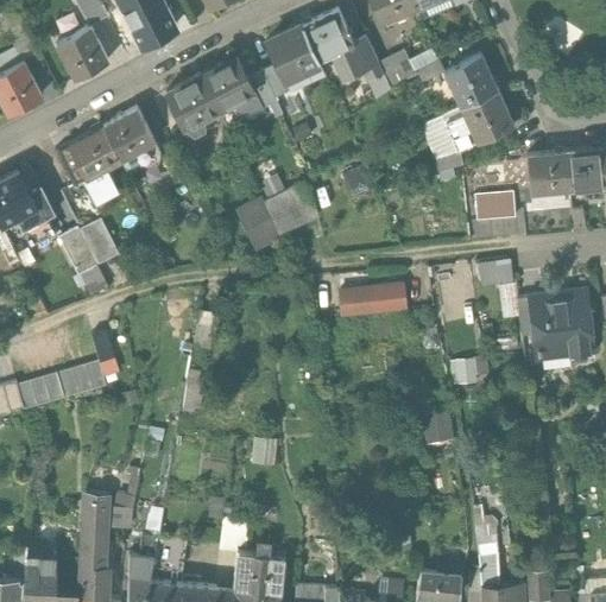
[(98,0),(81,0),(76,2),(89,31),(92,30),(108,21),(98,0)]
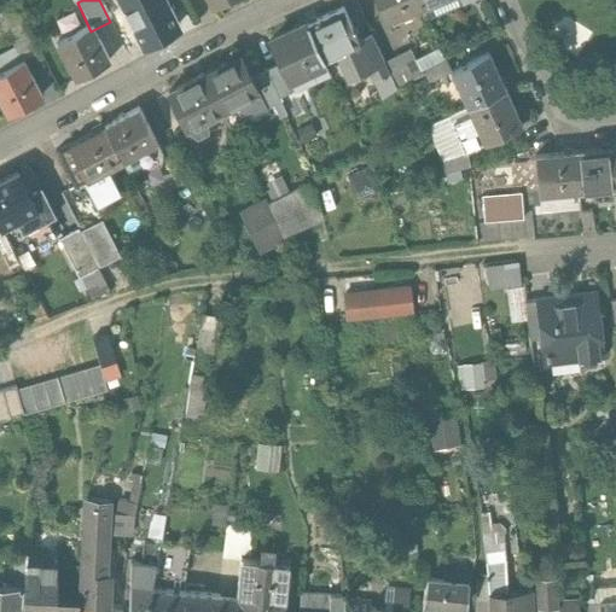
[(99,0),(110,22),(111,23),(129,15),(121,0),(99,0)]
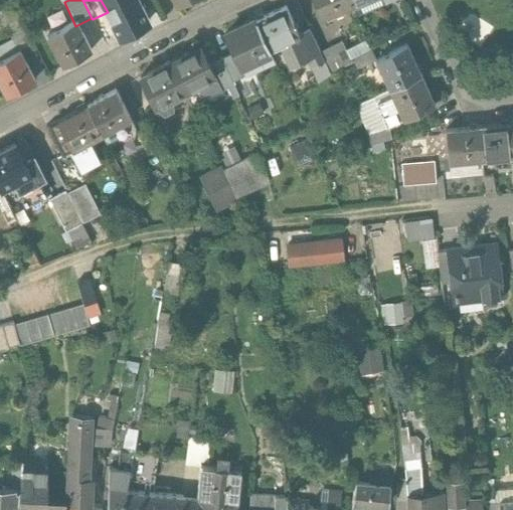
[(136,0),(101,0),(108,12),(122,40),(150,25),(136,0)]
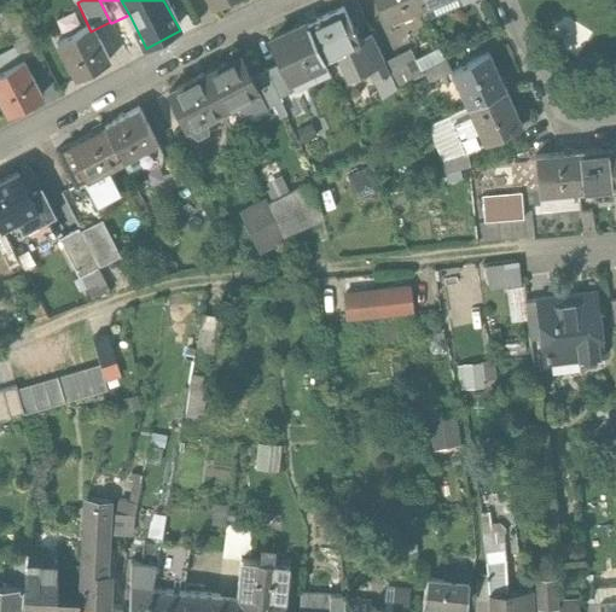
[(208,0),(214,12),(239,0),(208,0)]
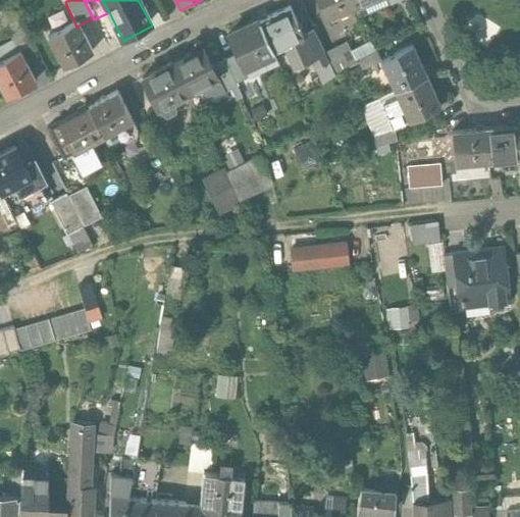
[(353,0),(317,0),(326,22),(358,10),(353,0)]
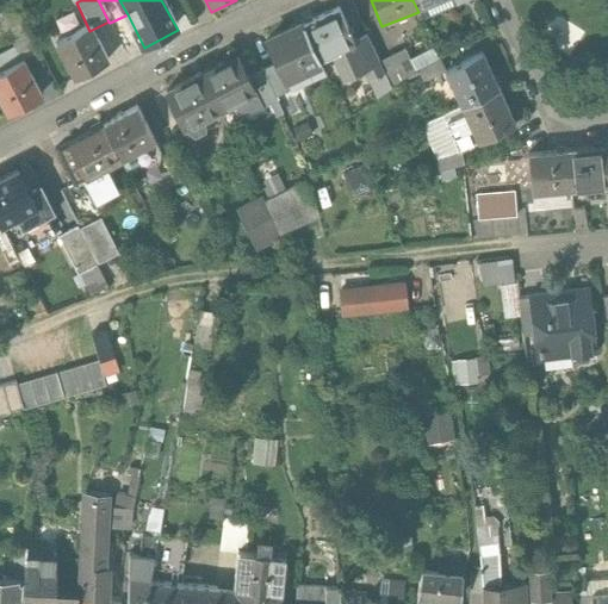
[(413,0),(419,12),(446,0),(413,0)]
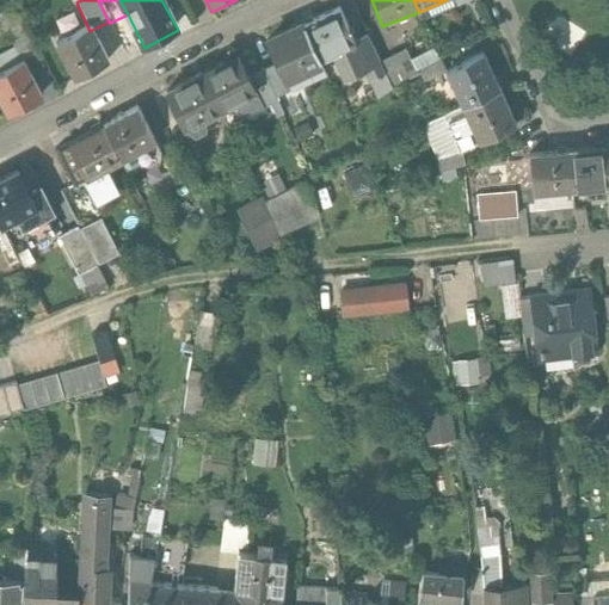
[(479,0),(454,0),(459,11),(480,2),(479,0)]
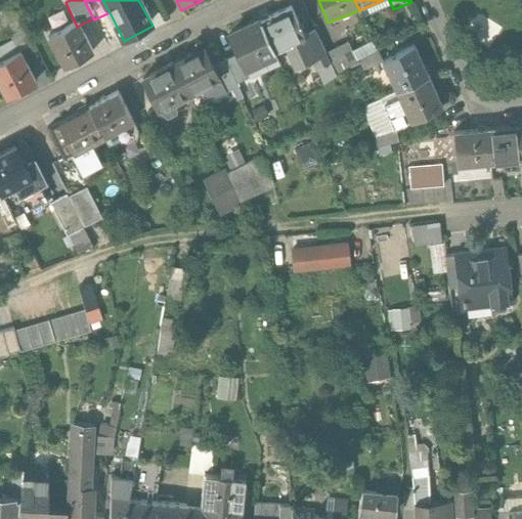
[(293,11),(262,26),(275,55),(288,49),(296,69),(313,61),(315,60),(305,38),(293,11)]
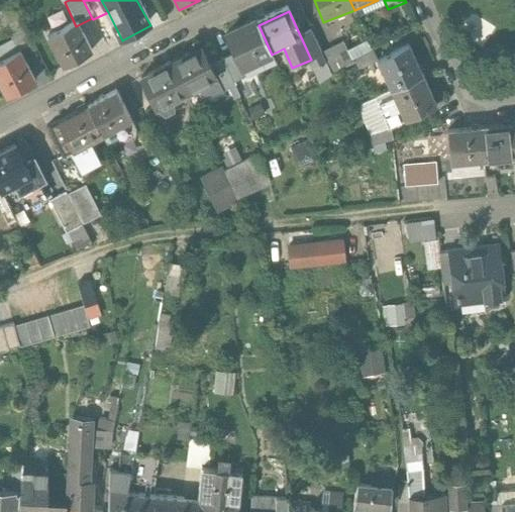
[(21,22),(7,29),(19,55),(20,54),(34,47),(21,22)]
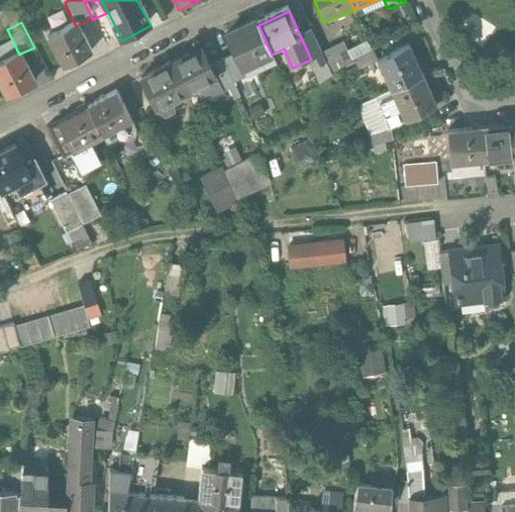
[(76,26),(49,39),(64,70),(93,55),(78,25),(76,26)]
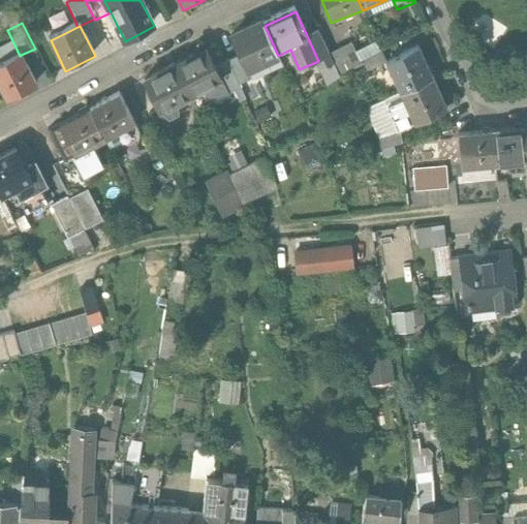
[(265,26),(235,39),(248,69),(278,56),(265,26)]
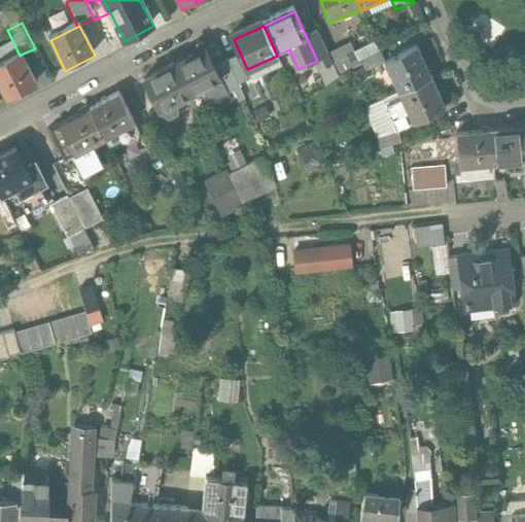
[(328,56),(318,33),(307,38),(317,61),(315,62),(326,87),(339,78),(328,56)]
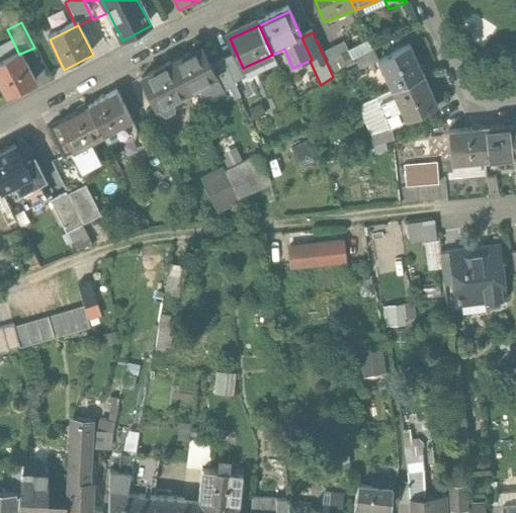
[(346,46),(323,55),(333,77),(354,66),(346,46)]
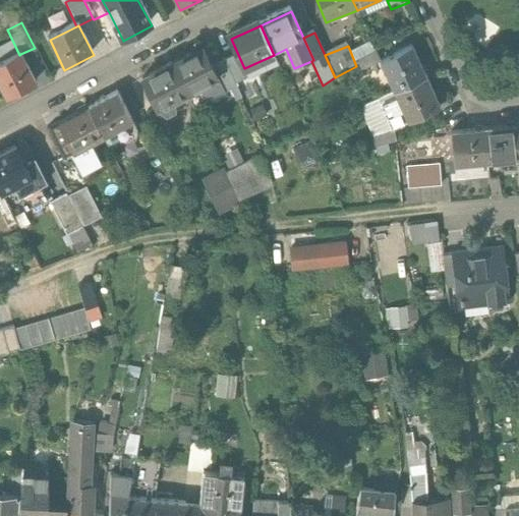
[(19,55),(14,58),(8,47),(0,51),(0,84),(7,99),(36,84),(20,54),(19,55)]
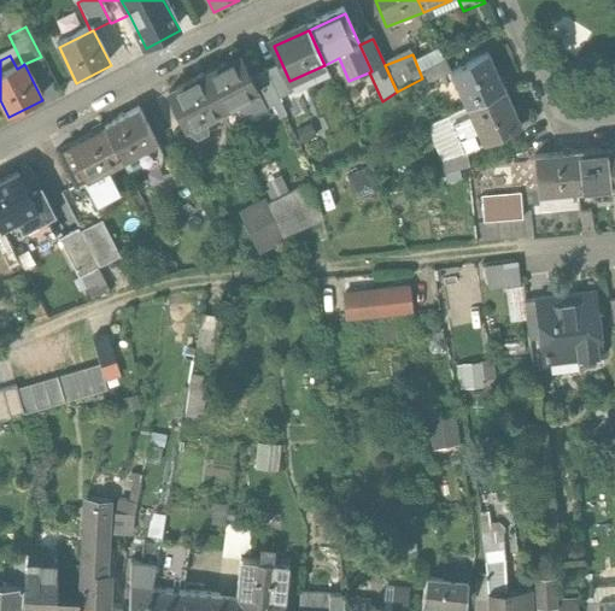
[(490,58),(452,76),(454,76),(469,110),(507,93),(490,58)]
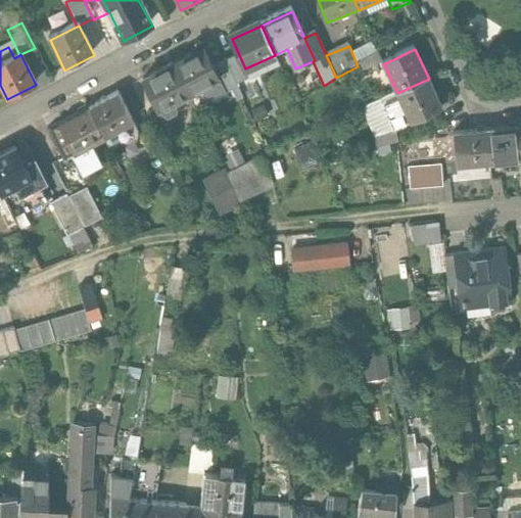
[(205,51),(175,65),(189,94),(200,89),(204,97),(214,100),(227,94),(220,80),(219,80),(214,68),(205,51)]
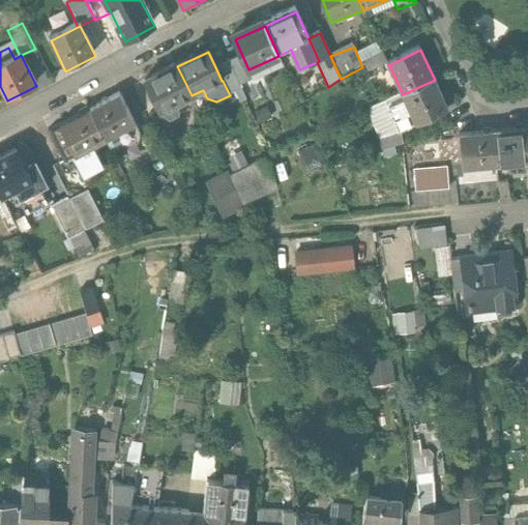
[(384,54),(364,65),(370,77),(389,65),(388,65),(384,54)]
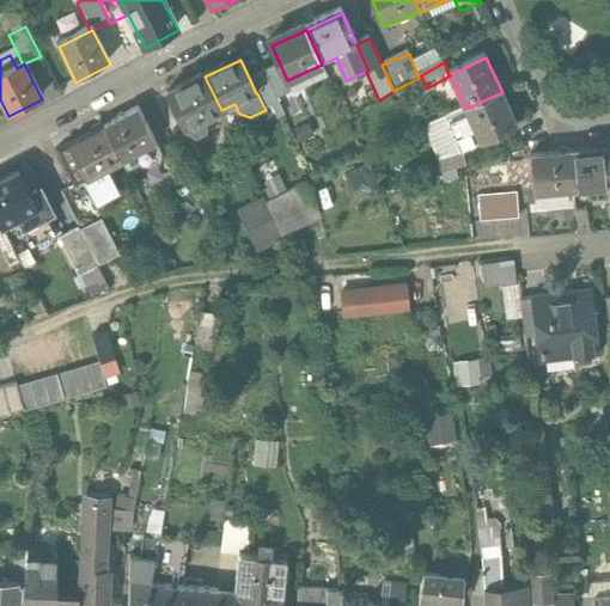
[(266,73),(250,80),(256,93),(257,93),(266,110),(280,104),(266,73)]
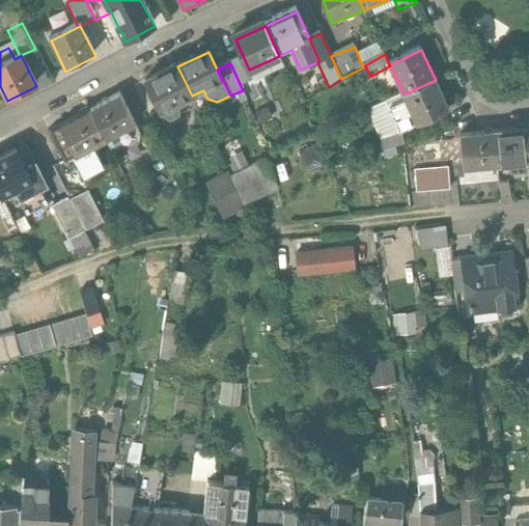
[(177,66),(145,82),(161,112),(163,111),(171,118),(179,114),(178,104),(192,97),(192,95),(177,66)]
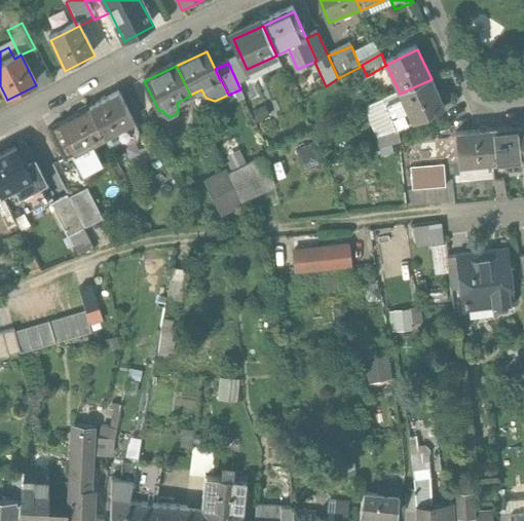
[(249,75),(237,80),(247,99),(257,94),(249,75)]
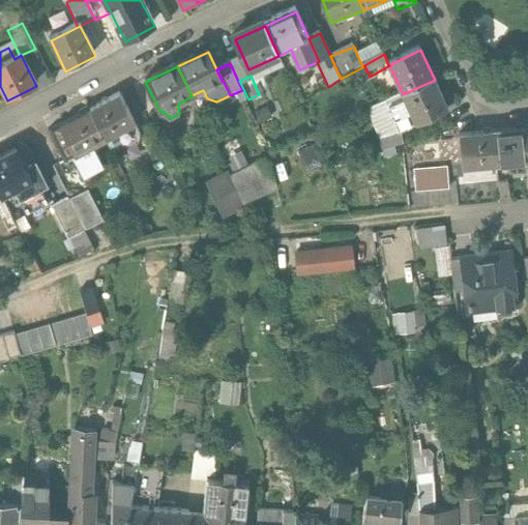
[(435,80),(403,94),(407,103),(390,110),(401,133),(448,110),(435,80)]
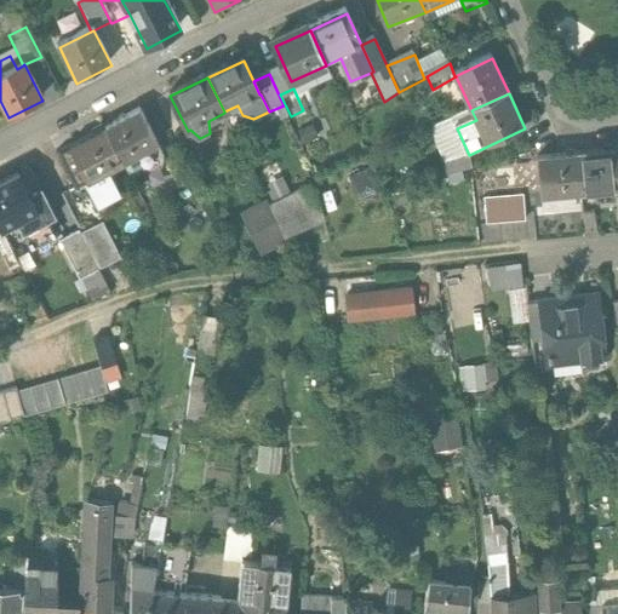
[(142,113),(107,131),(125,165),(160,147),(142,113)]
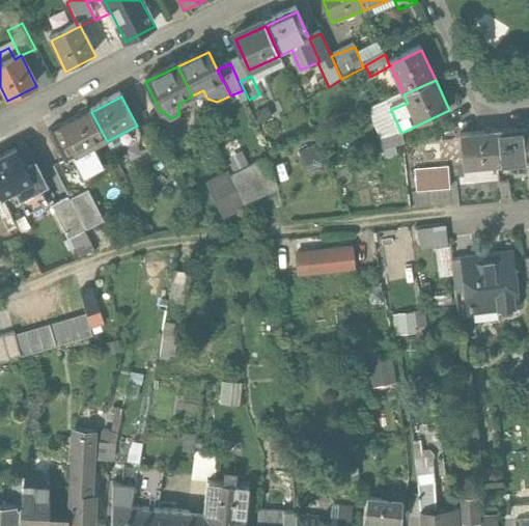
[(91,112),(49,134),(64,163),(107,141),(91,112)]
